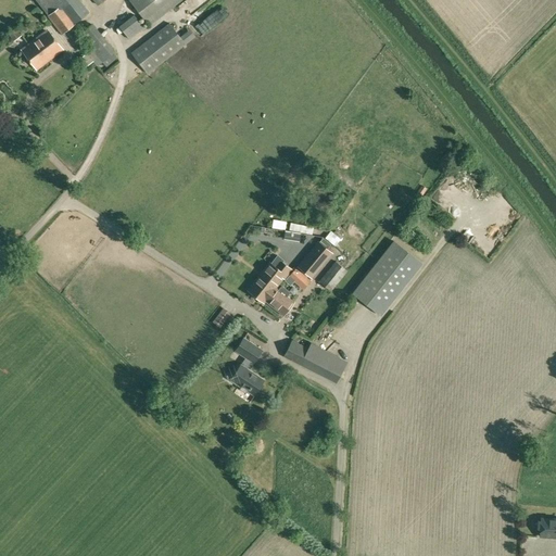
[(74,25),(90,12),(79,0),(35,0),(48,15),(47,15),(62,34),(74,25)]
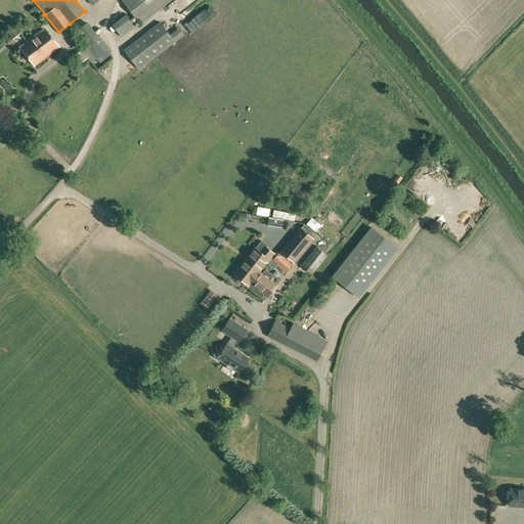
[(121,0),(140,25),(171,0),(121,0)]
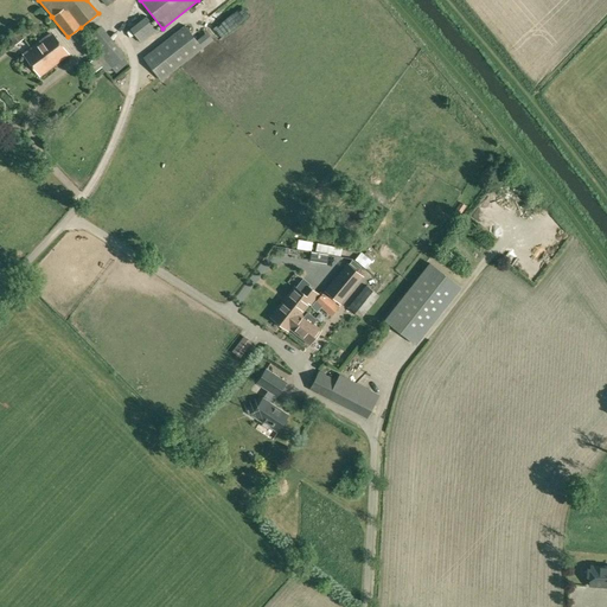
[(210,0),(210,1),(218,10),(227,0),(210,0)]
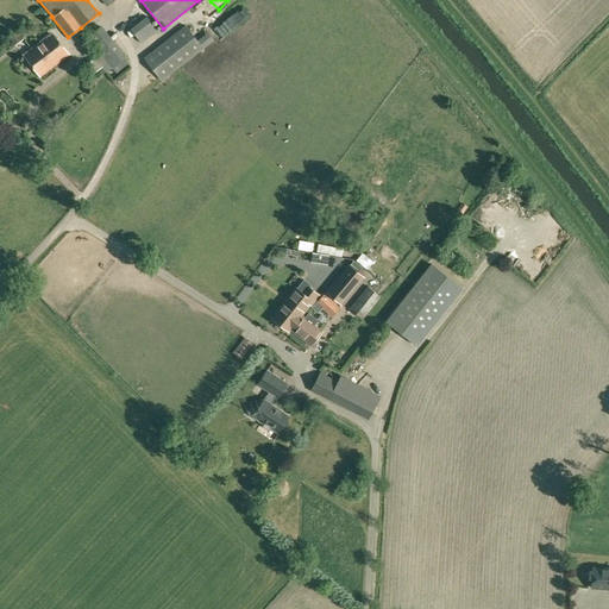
[(161,81),(203,49),(186,25),(143,57),(161,81)]
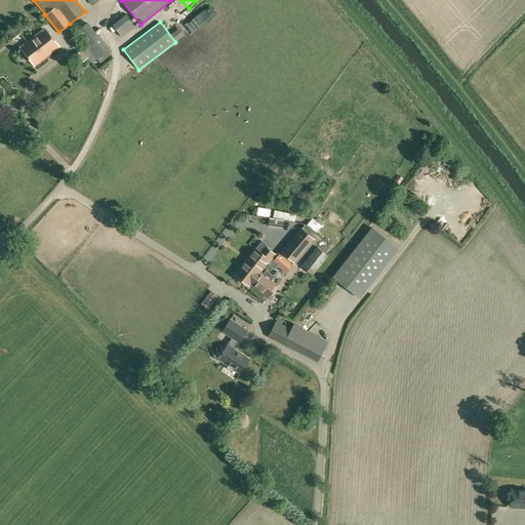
[(101,63),(111,54),(107,49),(109,47),(87,23),(75,33),(86,47),(82,50),(92,63),(96,58),(101,63)]
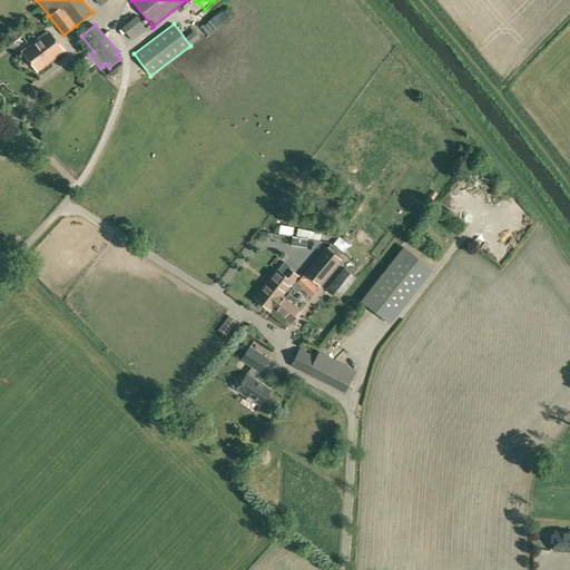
[(13,41),(22,36),(17,28),(8,35),(13,41)]
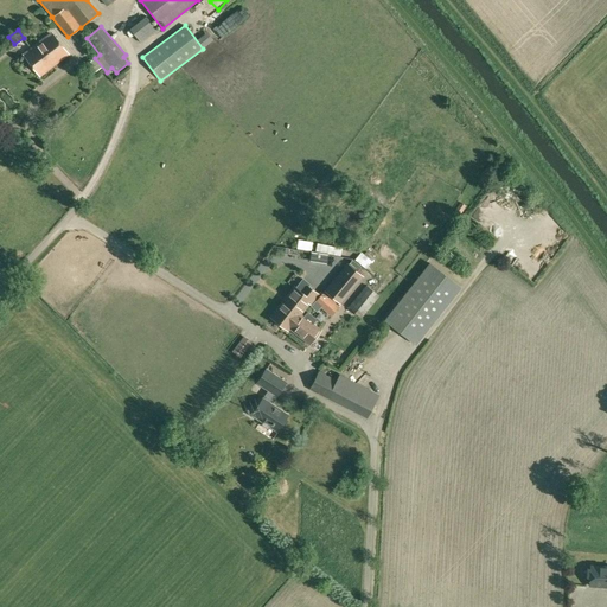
[(39,76),(68,53),(51,32),(23,53),(39,76)]
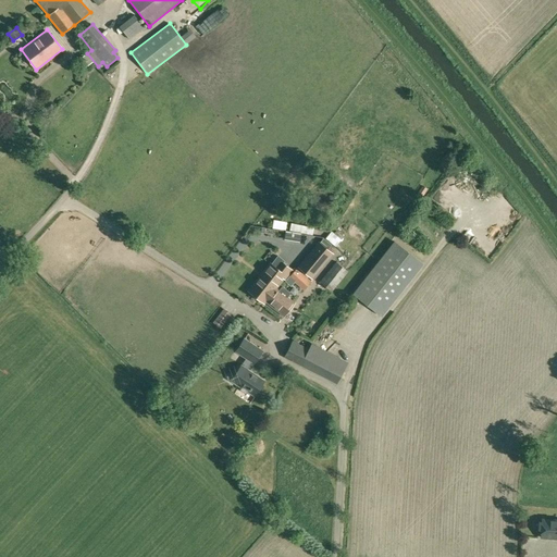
[(192,44),(200,38),(197,33),(188,39),(192,44)]
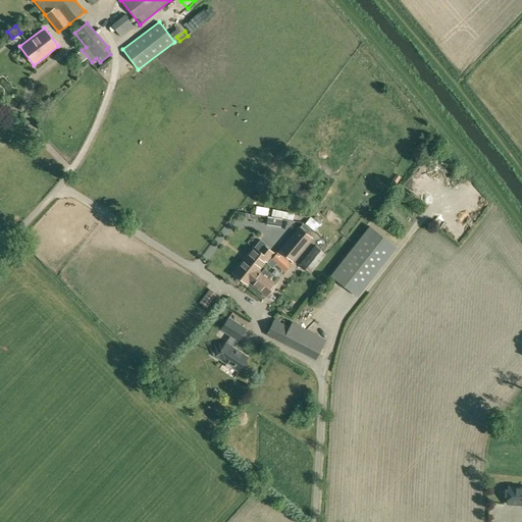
[(88,57),(82,50),(71,57),(76,65),(88,57)]
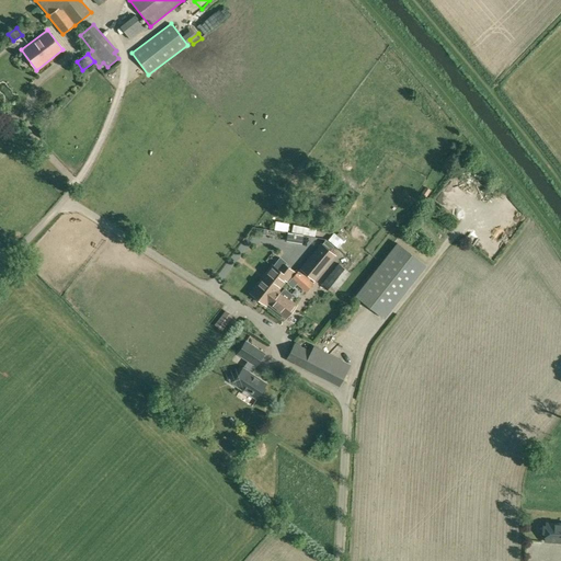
[(426,197),(431,190),(425,186),(421,194),(426,197)]
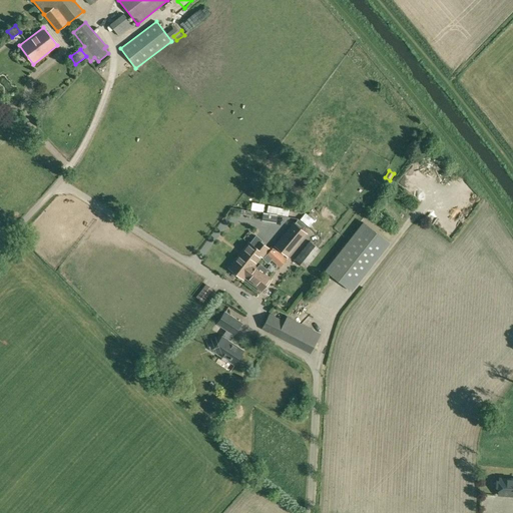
[(472,187),(467,191),(476,201),(480,198),(472,187)]
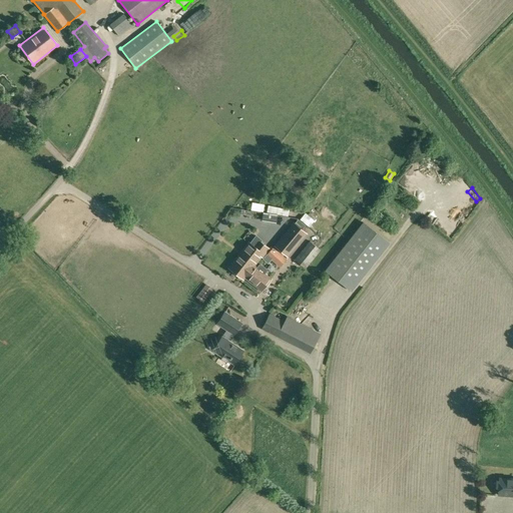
[(271,205),(271,213),(292,215),(293,207),(271,205)]
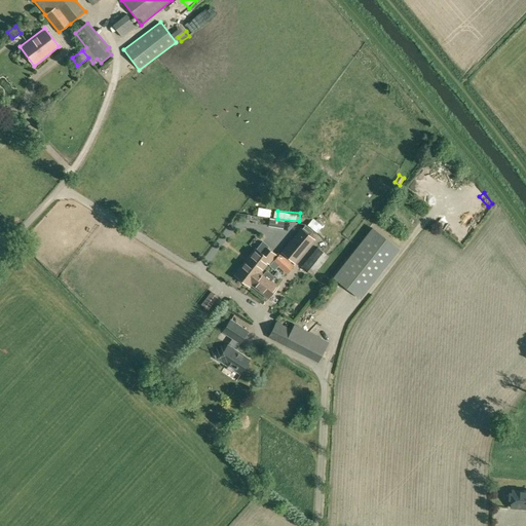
[(283,251),(280,254),(294,265),(300,258),(315,238),(310,235),(301,228),(286,247),(283,251)]
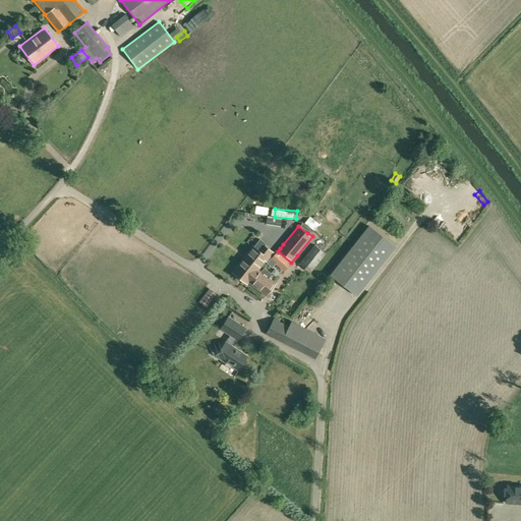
[(332,276),(356,295),(395,247),(369,227),(332,276)]
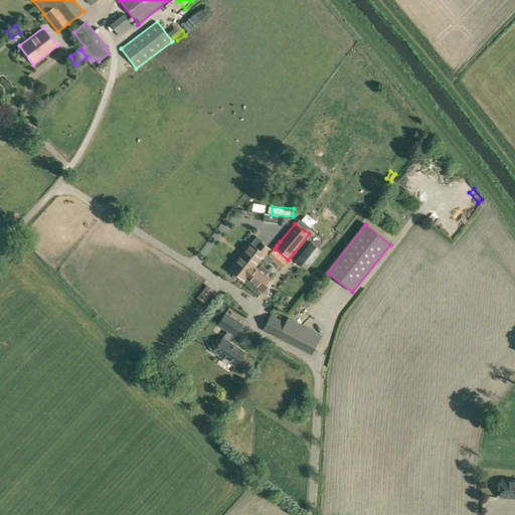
[(307,270),(322,251),(311,241),(295,261),(307,270)]
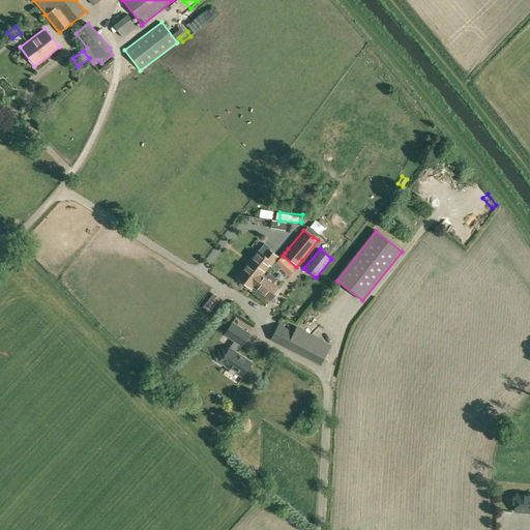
[(261,276),(262,275),(269,266),(271,267),(277,259),(267,251),(262,257),(257,253),(246,265),(261,276)]
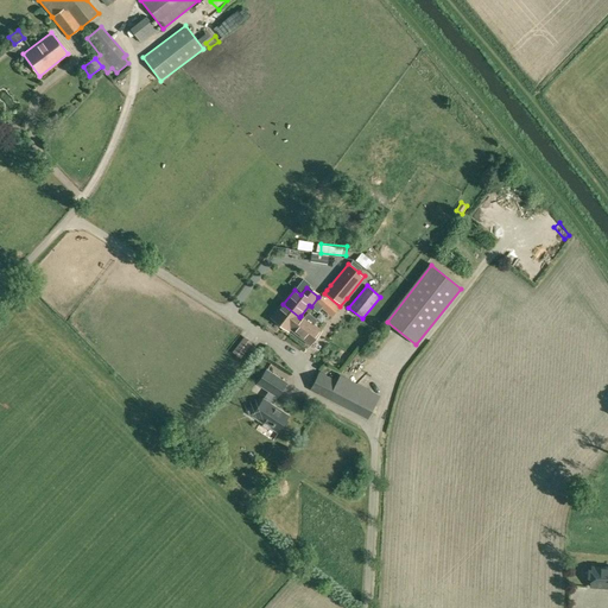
[(331,317),(340,308),(324,292),(315,302),(331,317)]
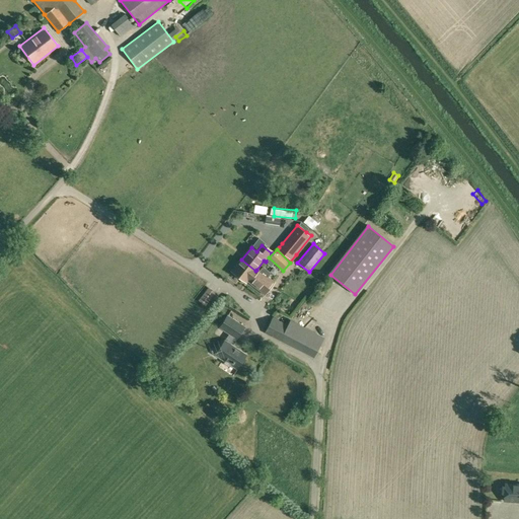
[(245,283),(247,281),(255,271),(241,260),(232,273),(245,283)]
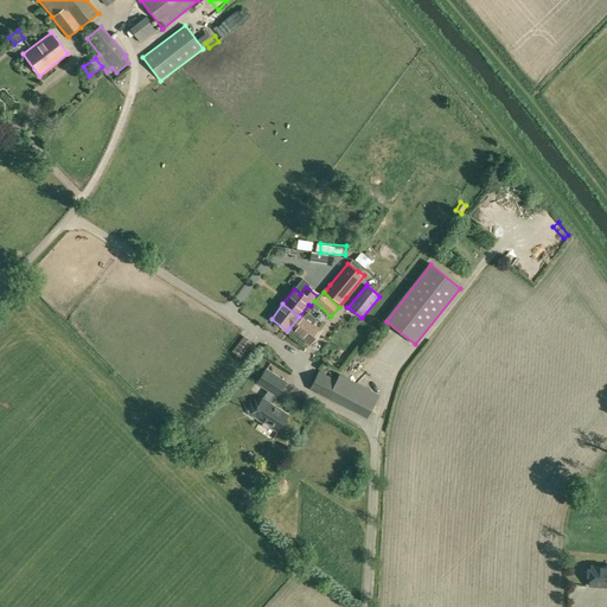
[(299,317),(289,328),(310,345),(321,330),(314,324),(317,320),(317,318),(310,312),(306,313),(304,315),(302,315),(301,317),(300,315),(299,317)]
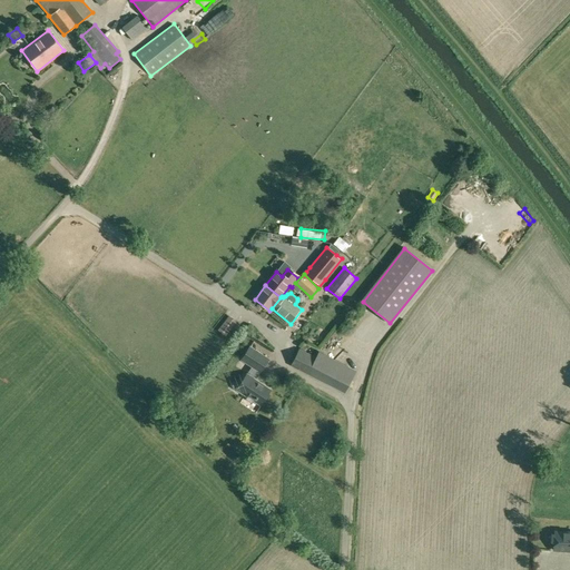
[(255,380),(269,357),(249,344),(239,359),(252,366),(246,374),(236,390),(246,396),(245,399),(252,403),(253,400),(261,405),(271,389),(255,380)]
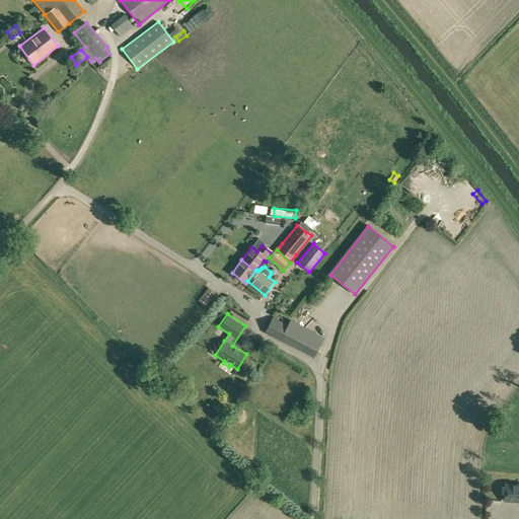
[(324,337),(290,319),(287,324),(273,317),(265,332),(307,355),(314,358),(324,337)]
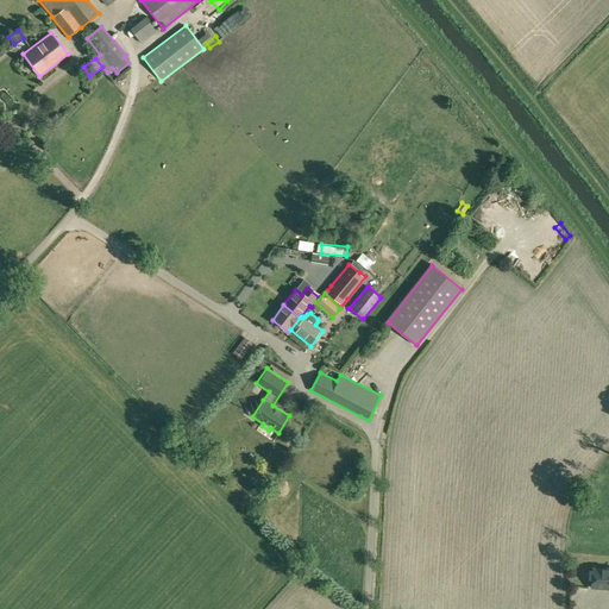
[(608,589),(608,566),(592,566),(590,589),(608,589)]
